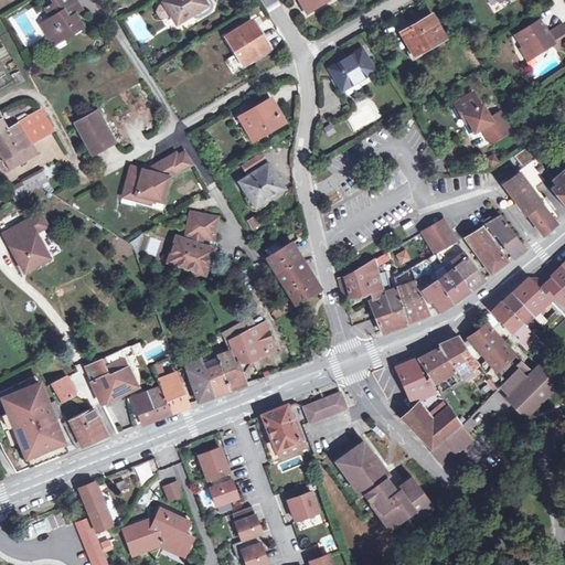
[(70,7),(76,2),(75,0),(52,0),(54,3),(45,9),(51,19),(41,25),(51,42),(61,35),(63,39),(83,28),(75,16),(70,7)]
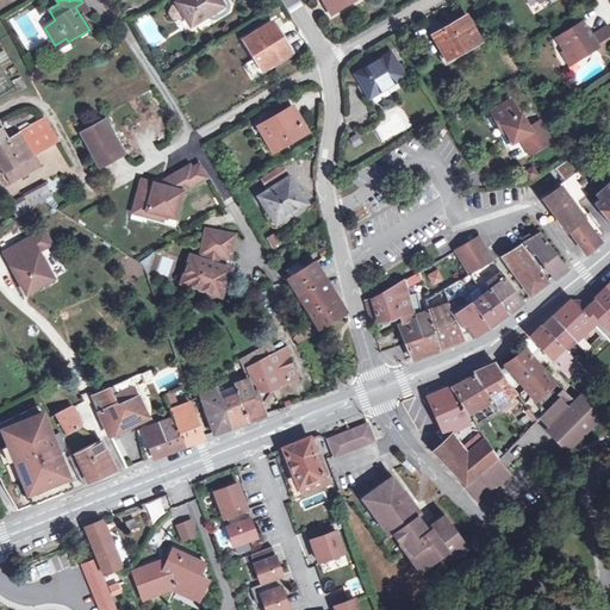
[(169,16),(172,19),(179,20),(185,17),(191,26),(224,6),(219,0),(180,0),(176,2),(178,5),(172,8),(169,16)]
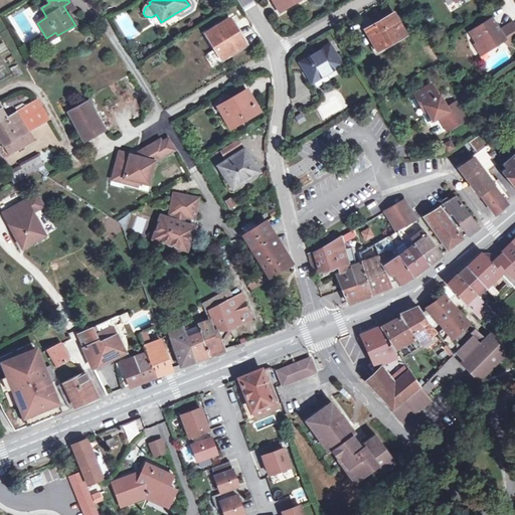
[(204,0),(209,10),(219,5),(217,0),(204,0)]
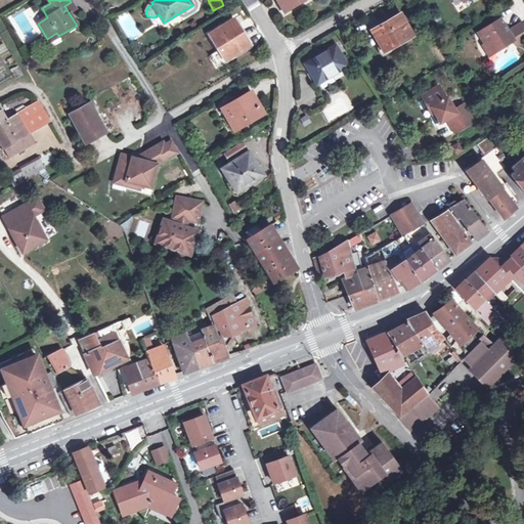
[(276,0),(284,11),(303,0),(276,0)]
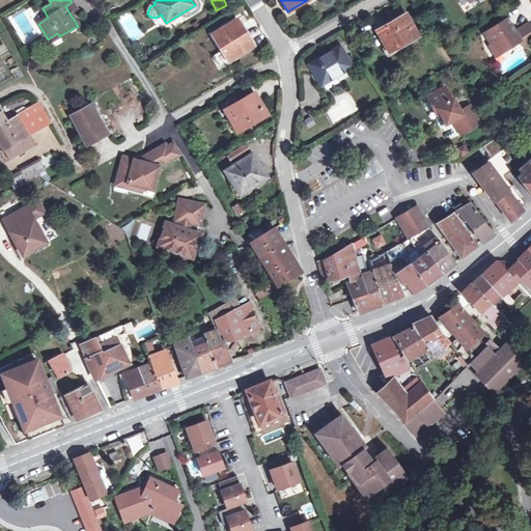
[(65,6),(71,15),(78,10),(72,2),(65,6)]
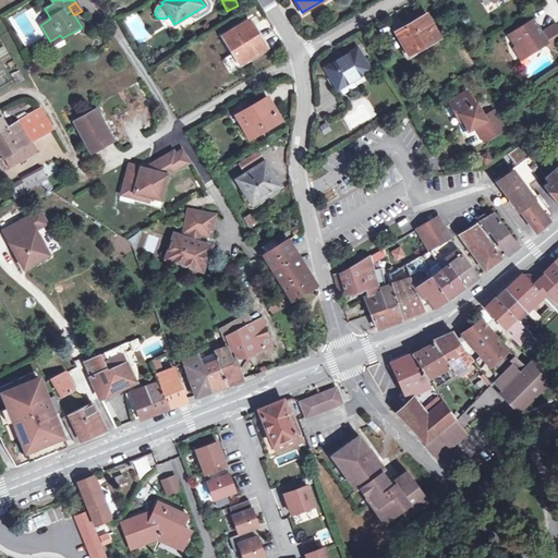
[(410,60),(422,52),(420,50),(441,38),(428,15),(397,33),(408,50),(404,51),(410,60)]
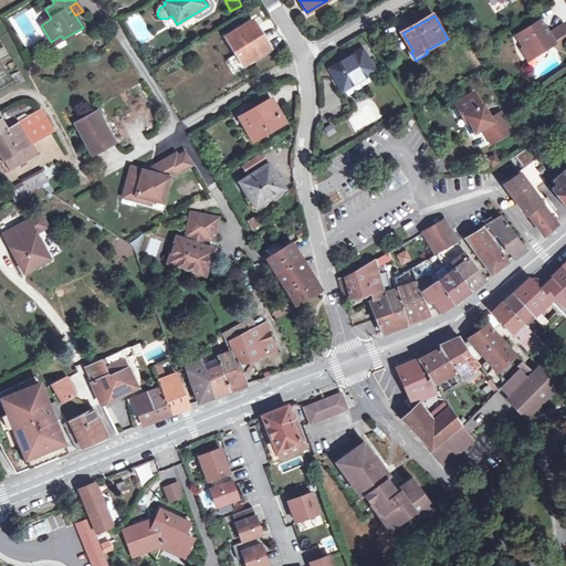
[(252,21),(227,38),(243,65),(270,49),(252,21)]
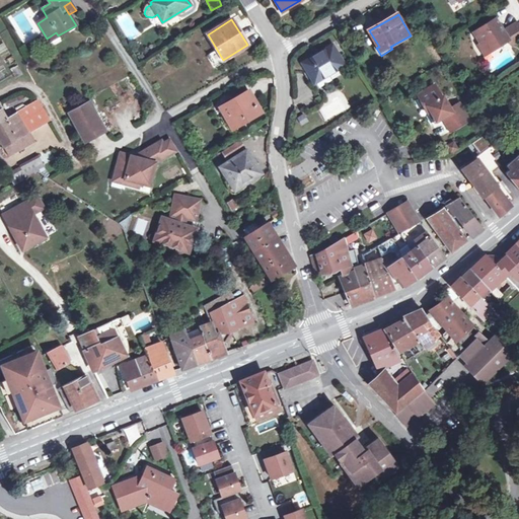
[(475,32),(484,44),(487,42),(494,52),(511,42),(514,47),(518,43),(518,23),(505,32),(497,20),(475,32)]
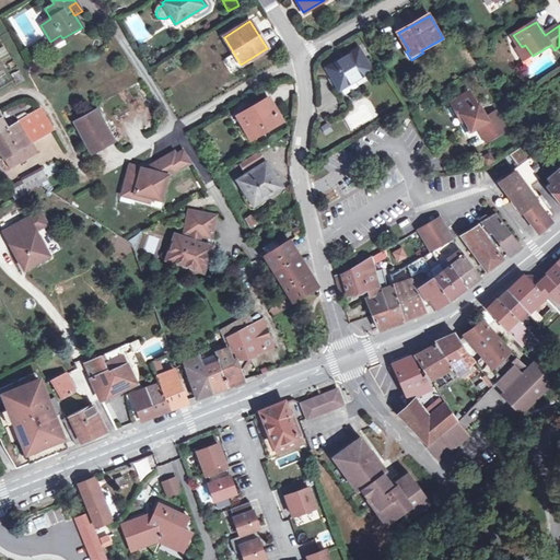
[(53,45),(62,38),(60,35),(50,42),(53,45)]
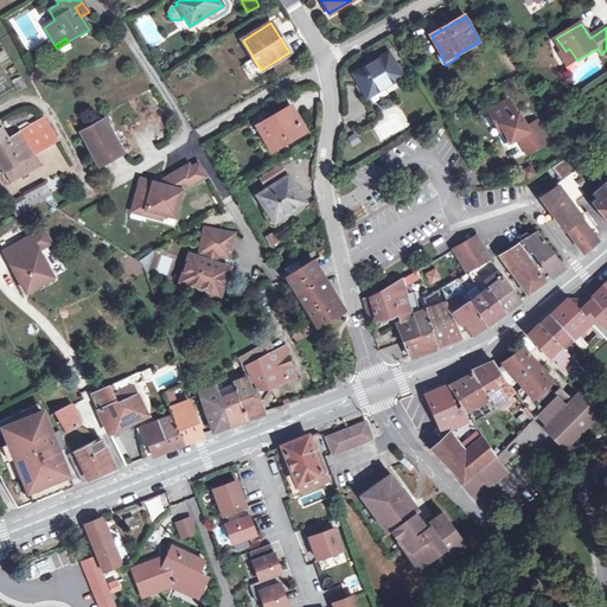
[(569,49),(566,51),(562,53),(569,65),(577,61),(569,49)]
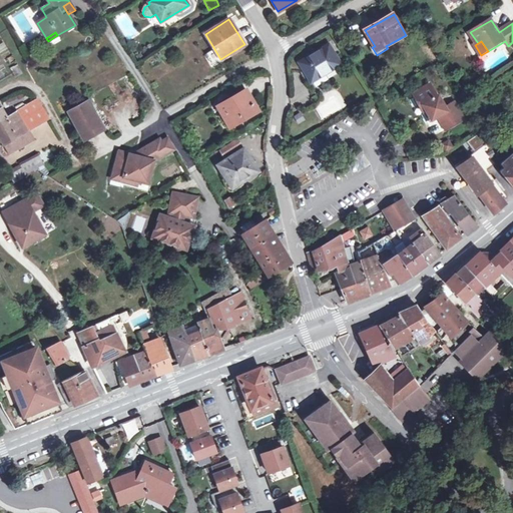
[(329,60),(336,56),(329,45),(299,63),(309,81),(324,72),(326,74),(334,69),(329,60)]
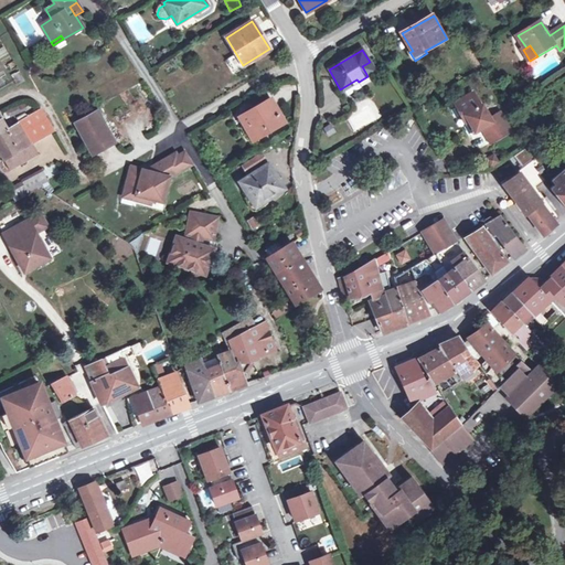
[(375,72),(370,62),(362,66),(368,76),(375,72)]
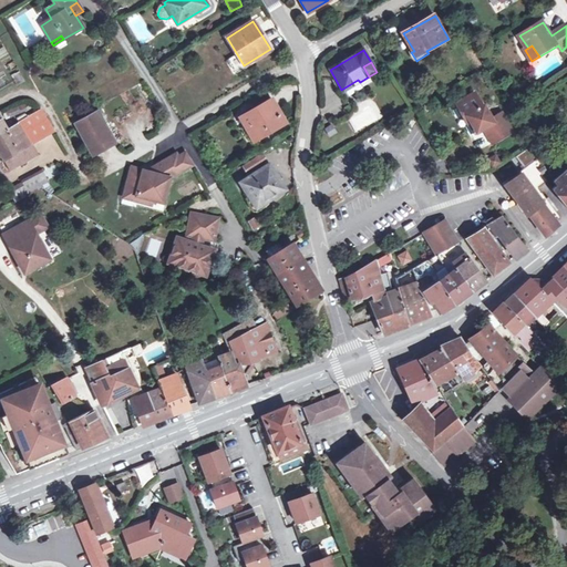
[(249,102),(254,110),(269,100),(265,92),(249,102)]
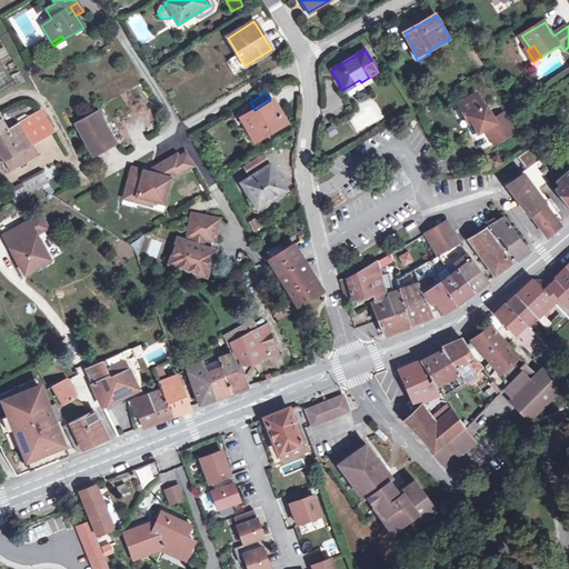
[(508,136),(498,117),(492,120),(486,107),(483,108),(476,96),(458,106),(466,119),(469,117),(471,116),(475,120),(471,121),(479,133),(485,130),(493,145),(508,136)]
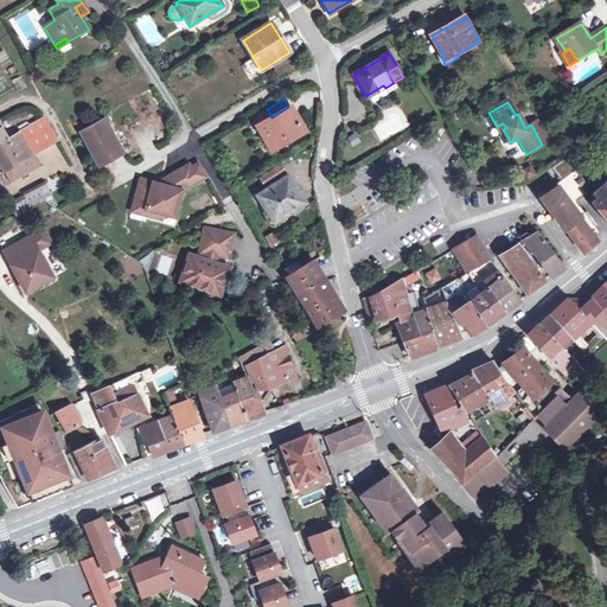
[(291,106),(288,107),(272,117),(257,125),(272,147),(286,139),(287,142),(305,132),(291,106)]
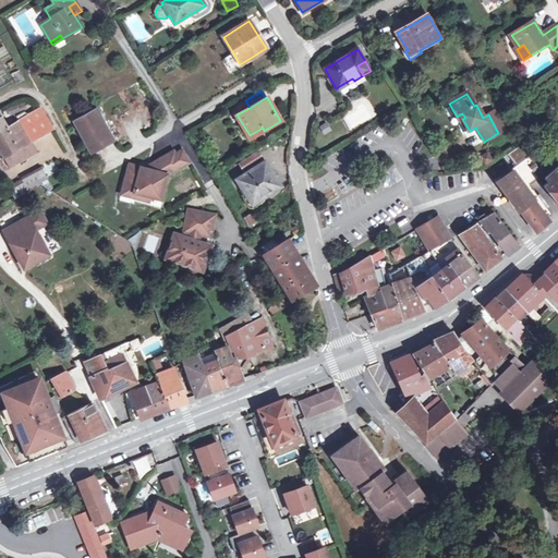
[(25,158),(24,158),(36,150),(31,142),(52,129),(40,108),(7,128),(0,117),(0,150),(3,157),(4,157),(10,167),(25,158)]
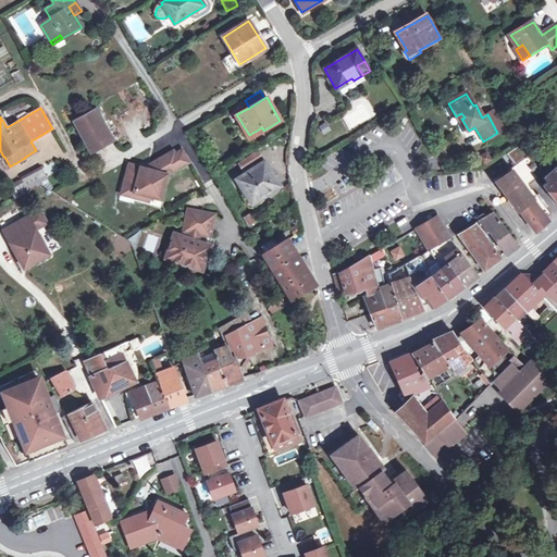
[(96,110),(74,122),(91,153),(113,140),(96,110)]
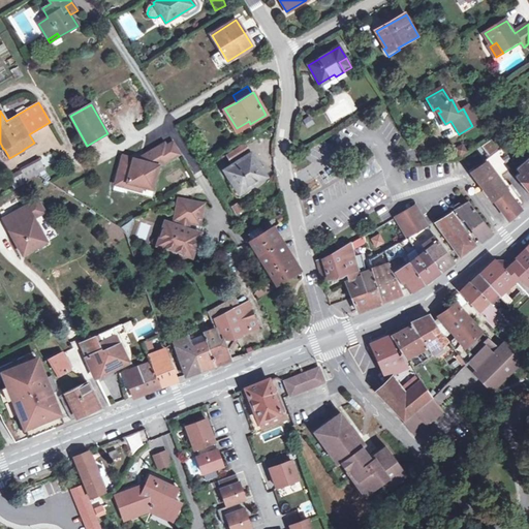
[(463,109),(472,126),(477,124),(468,105),(463,109)]
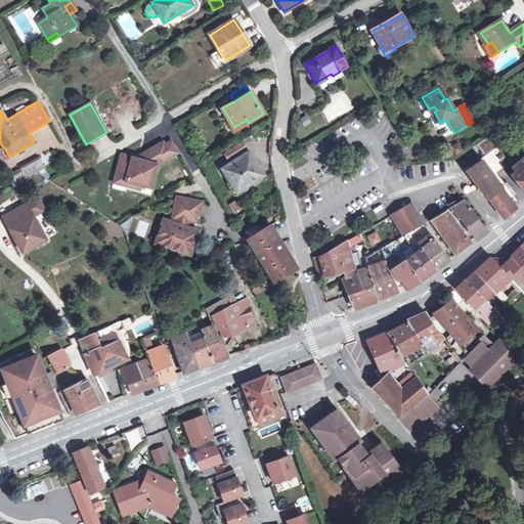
[(300,119),(305,127),(311,122),(307,115),(300,119)]
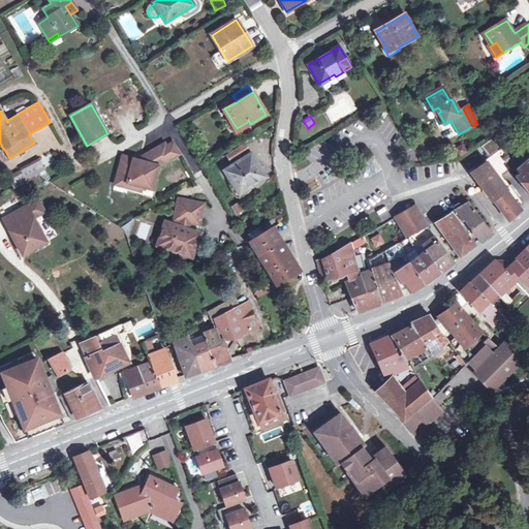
[(238,131),(250,124),(249,121),(237,128),(238,131)]
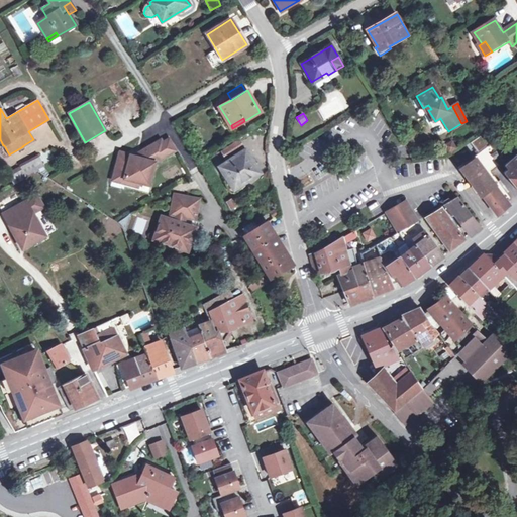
[(169,139),(162,143),(168,154),(175,150),(169,139)]
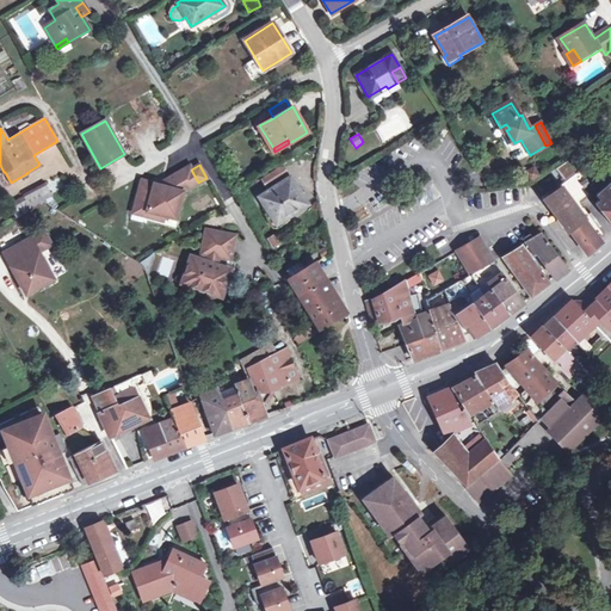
[(142,180),(135,207),(149,210),(147,216),(162,221),(165,211),(177,214),(183,192),(198,183),(191,170),(190,166),(167,179),(165,187),(142,180)]
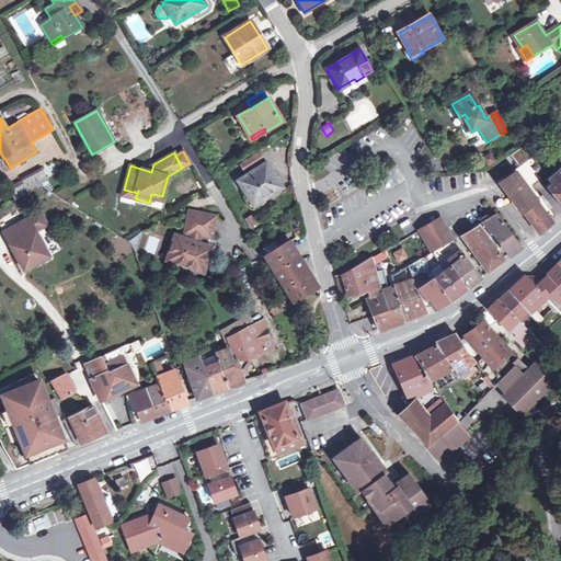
[(482,160),(487,165),(494,161),(490,155),(482,160)]
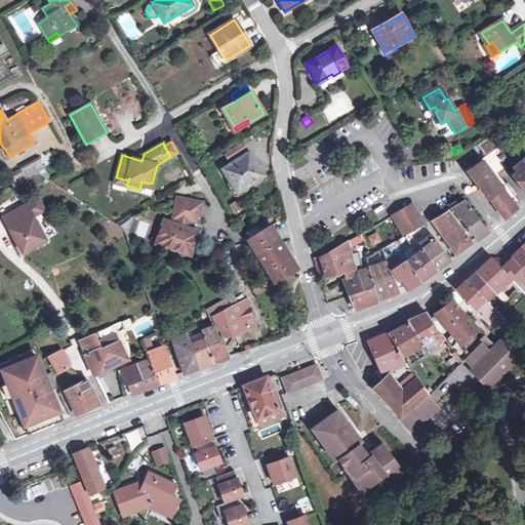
[(487,197),(497,210),(505,219),(518,208),(515,205),(518,202),(506,185),(500,177),(508,172),(508,171),(501,162),(507,158),(501,149),(499,146),(479,160),(481,162),(468,171),(482,191),(487,197)]
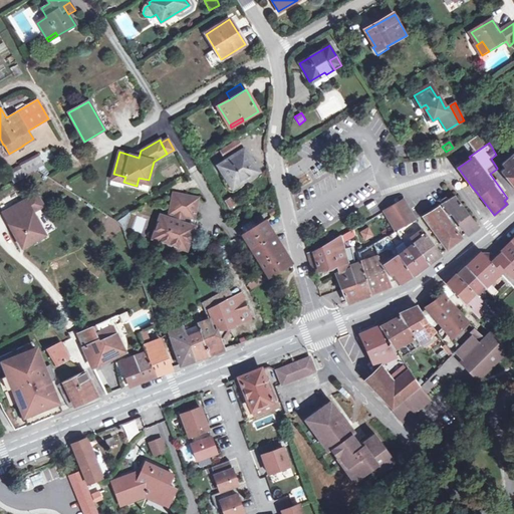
[(39,154),(43,163),(54,157),(50,149),(39,154)]
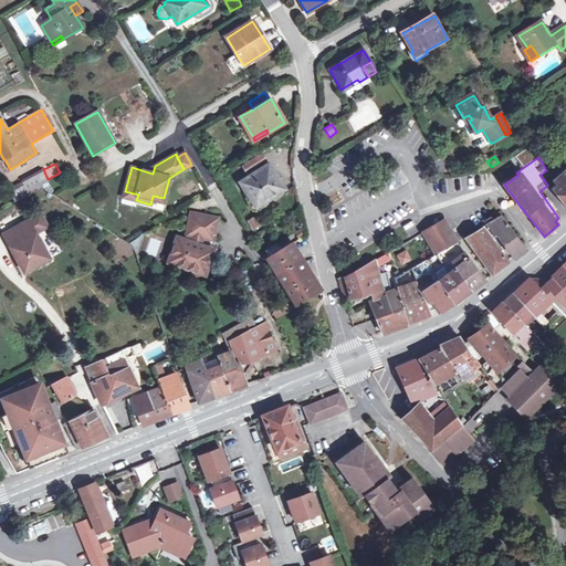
[(268,165),(240,182),(255,208),(284,189),(268,165)]
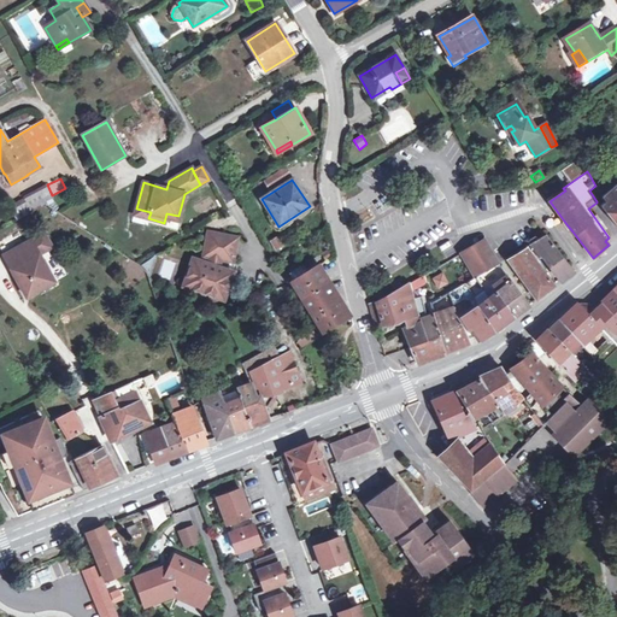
[(13,201),(18,213),(53,200),(48,188),(13,201)]
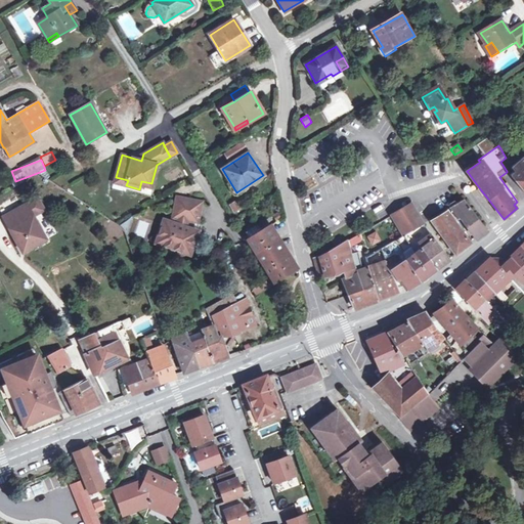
[(523,160),(515,169),(518,174),(513,178),(523,191),(523,160)]
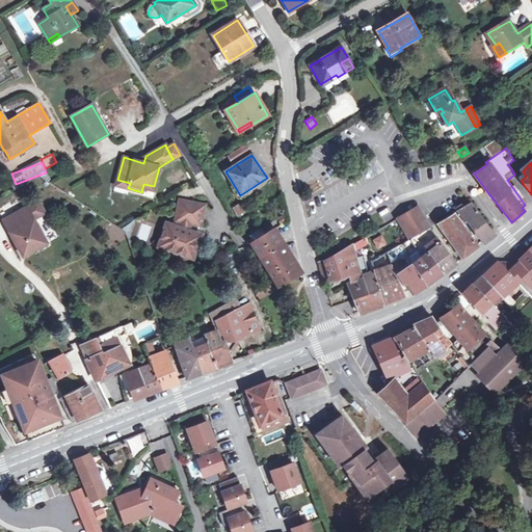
[(115,185),(128,188),(130,183),(117,180),(115,185)]
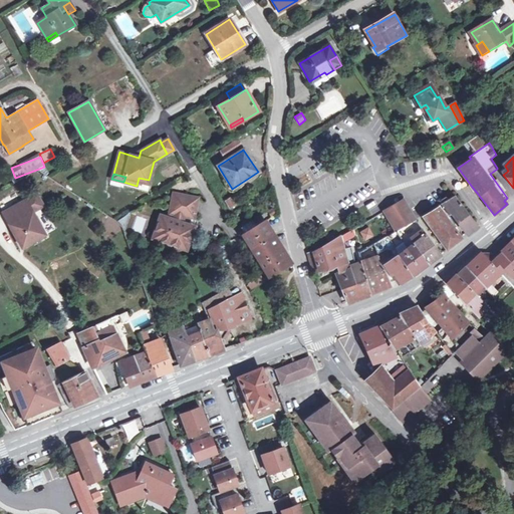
[(183,195),(173,193),(171,204),(181,206),(183,195)]
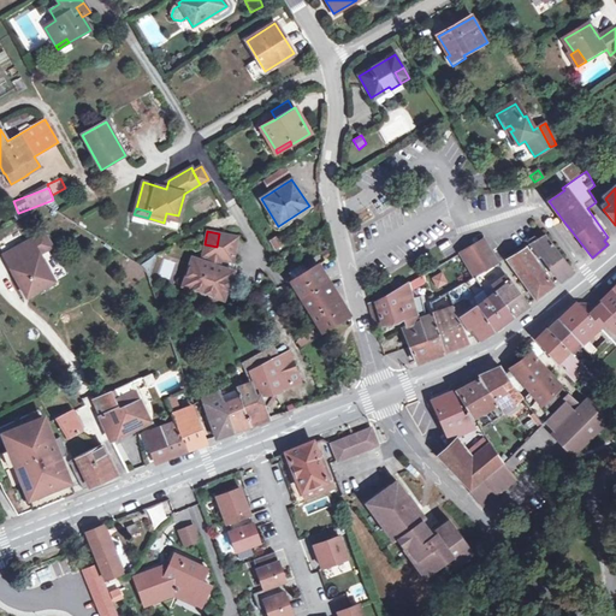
[(25,261),(10,270),(25,298),(54,283),(39,255),(51,248),(43,234),(18,247),(25,261)]
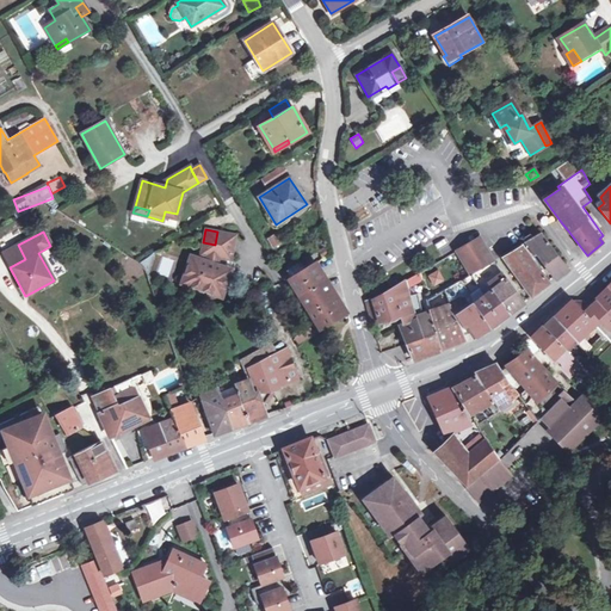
[(235,235),(217,232),(215,245),(203,242),(201,253),(208,254),(205,263),(189,257),(184,275),(190,276),(187,285),(213,294),(216,284),(222,287),(228,270),(216,266),(217,257),(230,259),(235,235)]
